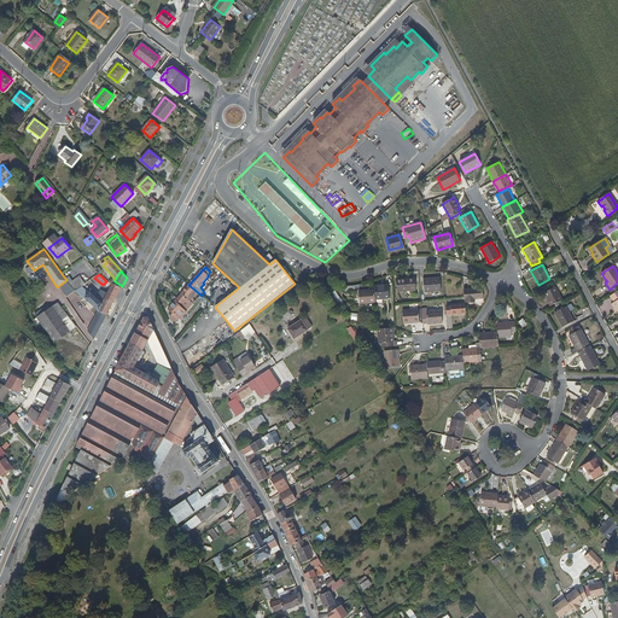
[(69,284),(75,291),(77,289),(80,287),(85,284),(80,277),(69,284)]
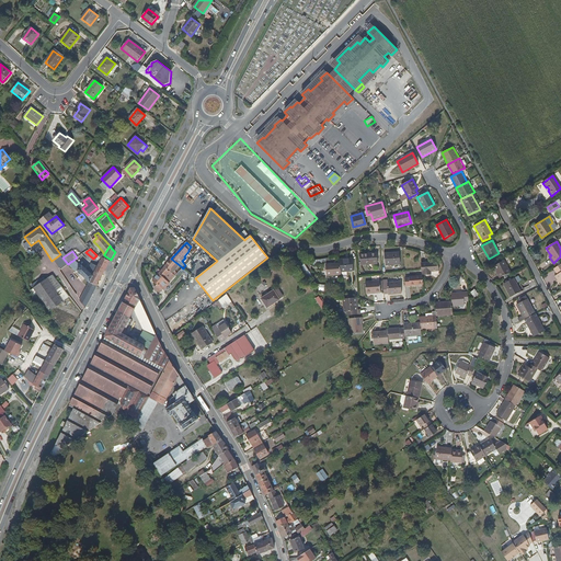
[(378,264),(377,252),(359,253),(361,265),(378,264)]
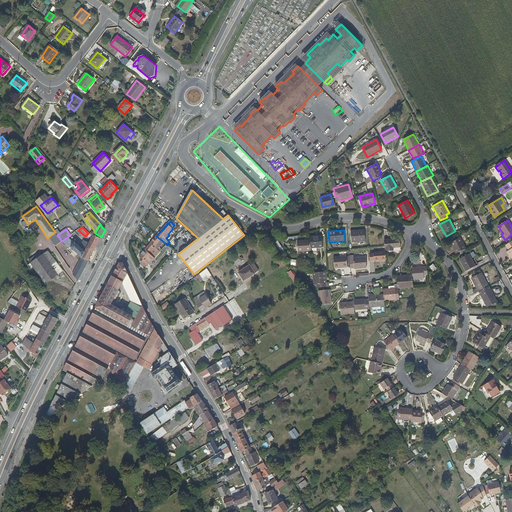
[(365,241),(364,230),(351,231),(351,242),(365,241)]
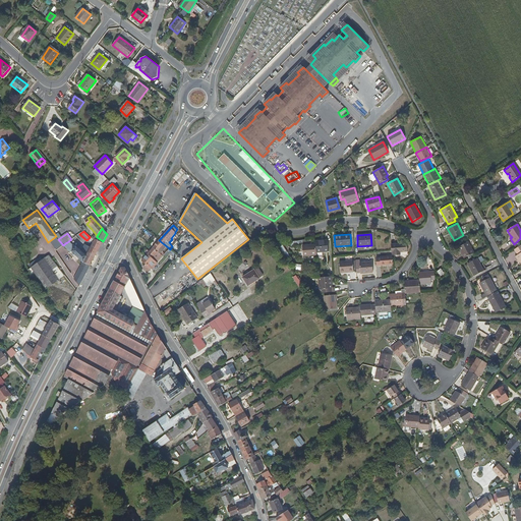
[(72,247),(74,245),(75,244),(71,239),(67,242),(68,244),(72,247)]
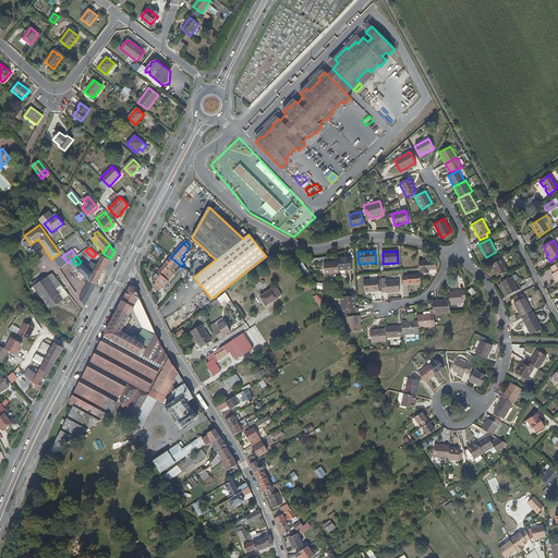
[(96,284),(109,259),(102,256),(101,257),(99,256),(98,259),(99,261),(97,266),(92,263),(89,267),(95,269),(92,275),(88,280),(96,284)]
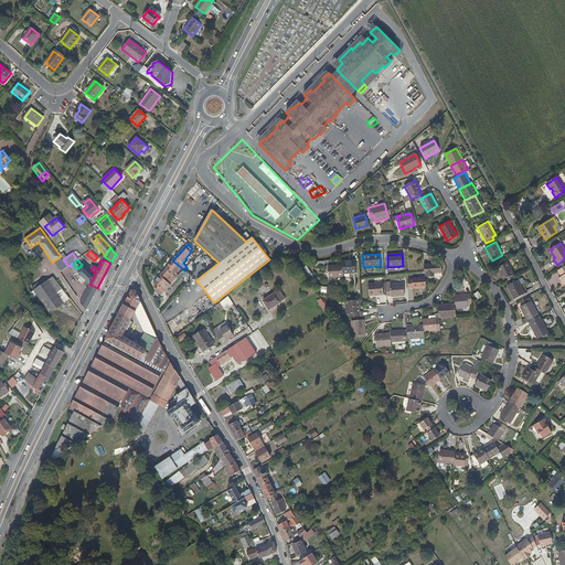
[(342,260),(342,265),(343,274),(356,273),(354,259),(342,260)]
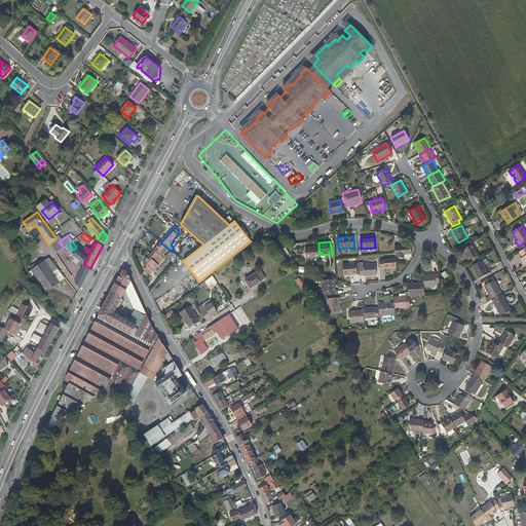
[(170,250),(160,242),(154,250),(161,255),(165,250),(166,251),(166,250),(168,252),(170,250)]
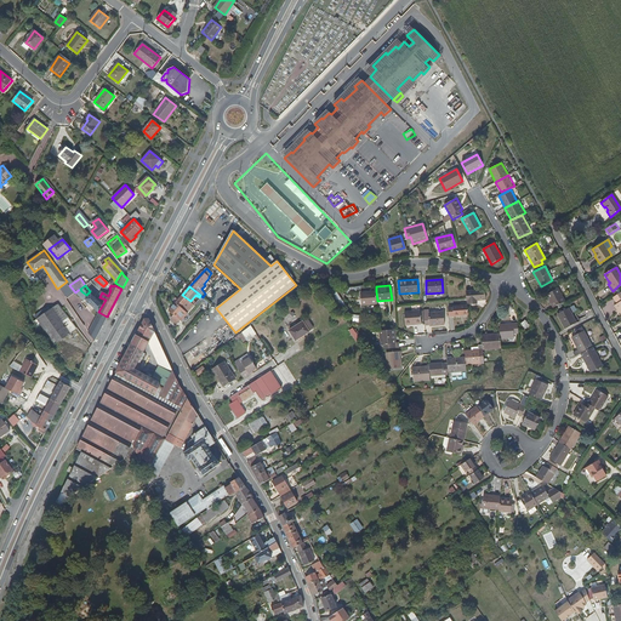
[(485,289),(466,291),(467,305),(478,303),(478,301),(485,300),(485,289)]
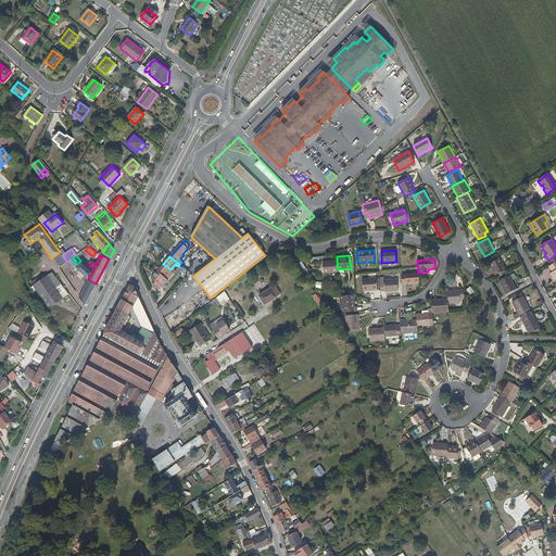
[(506,270),(500,258),(490,264),(496,275),(506,270)]
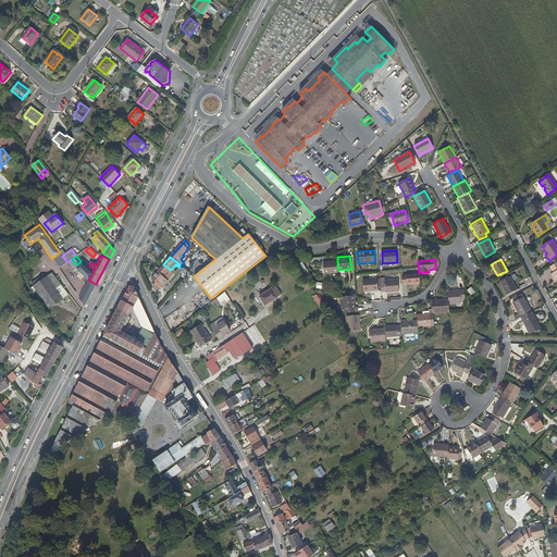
[(76,269),(88,280),(91,274),(79,262),(77,264),(73,261),(71,262),(70,260),(67,262),(67,263),(75,269),(76,269)]
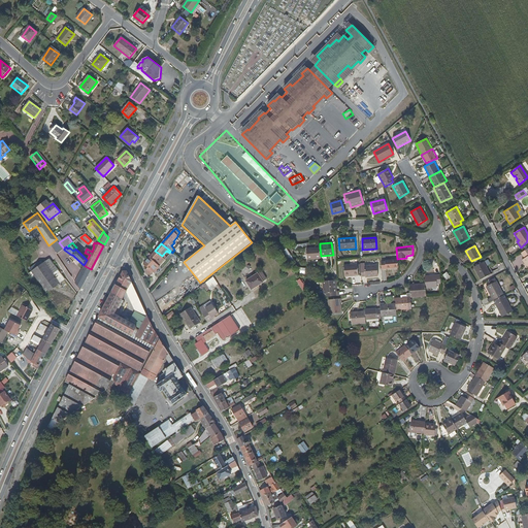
[(307,259),(321,258),(321,256),(320,248),(306,249),(307,259)]
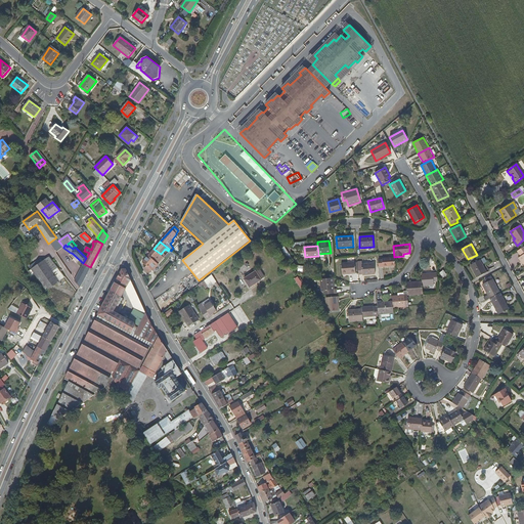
[(285,247),(280,249),(287,259),(290,257),(285,247)]
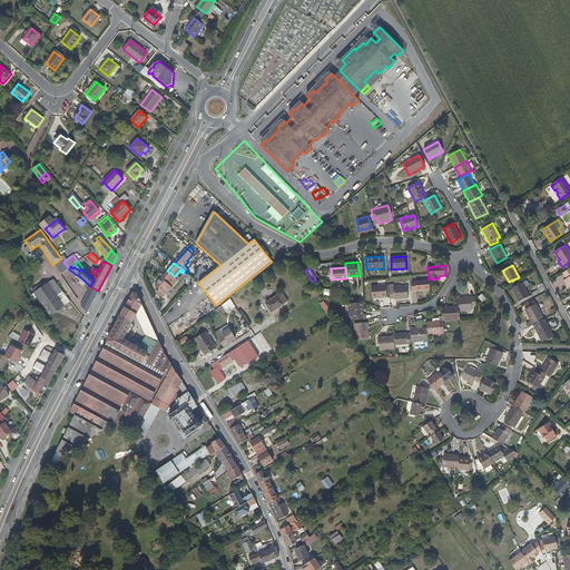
[(175,276),(167,271),(161,278),(170,286),(173,284),(168,279),(170,278),(176,283),(179,281),(175,276)]
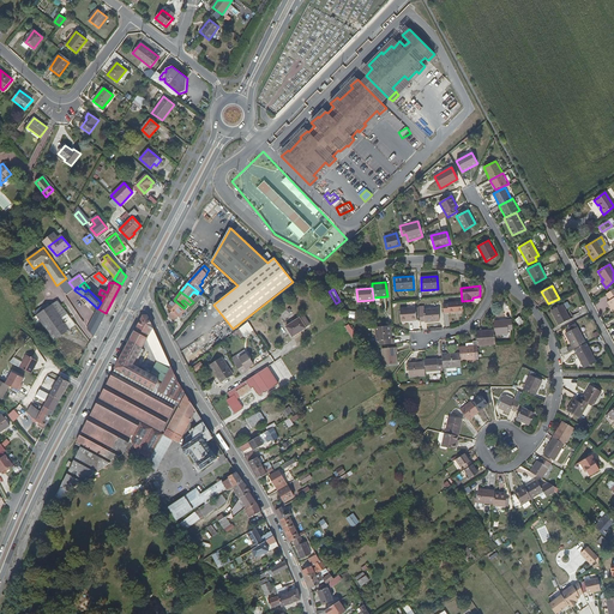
[(184,308),(174,300),(167,308),(172,312),(168,318),(175,324),(180,318),(186,309),(184,308)]
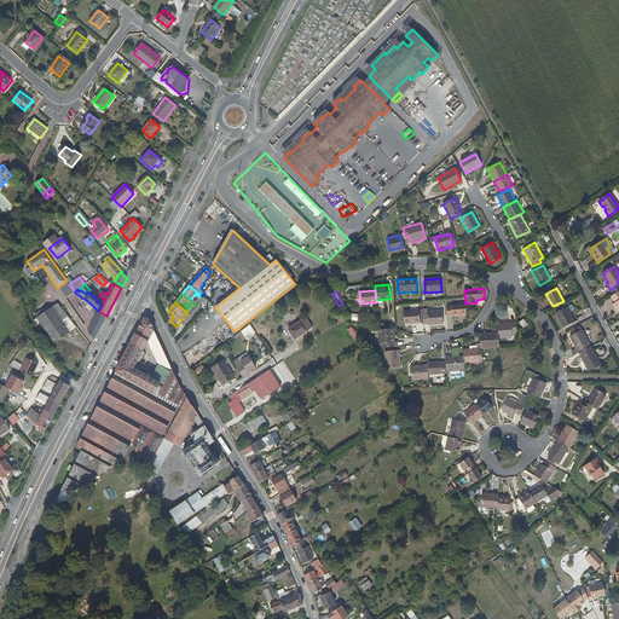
[(53,343),(77,328),(74,324),(57,304),(51,308),(44,313),(36,318),(53,343)]
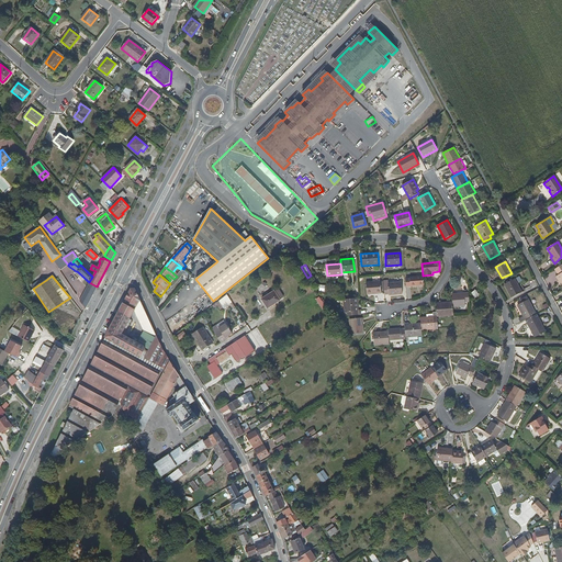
[(405,279),(406,287),(424,285),(423,276),(409,277),(409,279),(405,279)]
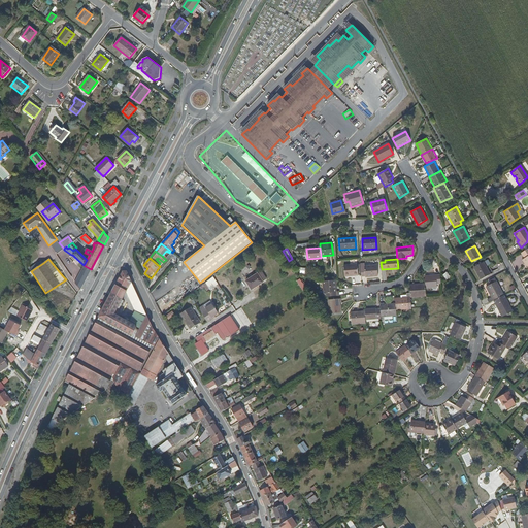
[(490,274),(484,262),(473,267),(481,279),(490,274)]
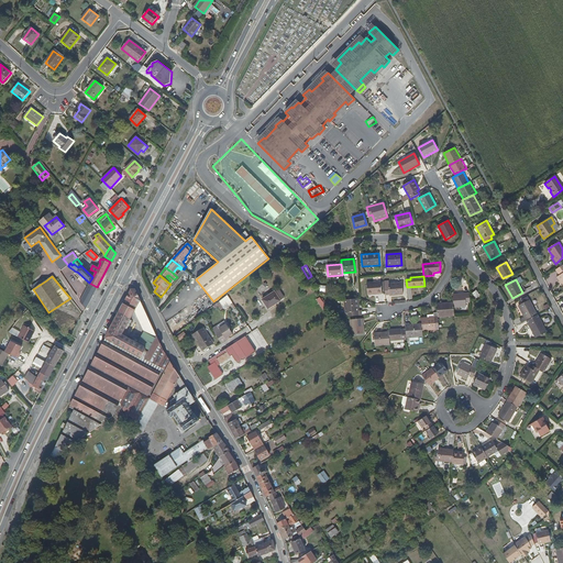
[(382,294),(381,282),(367,283),(368,295),(382,294)]
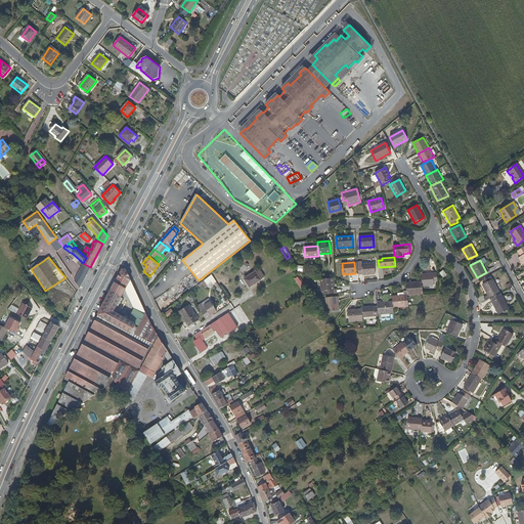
[(80,287),(90,267),(83,263),(74,280),(80,287)]
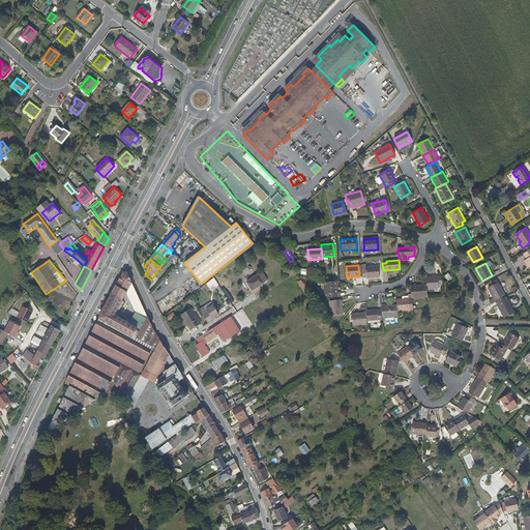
[(362,269),(362,277),(366,277),(366,278),(380,277),(379,266),(366,267),(366,269),(362,269)]
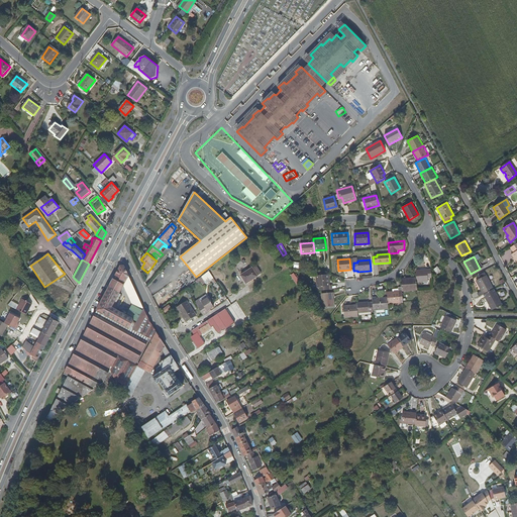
[(38,285),(41,289),(44,287),(30,266),(27,268),(38,285)]
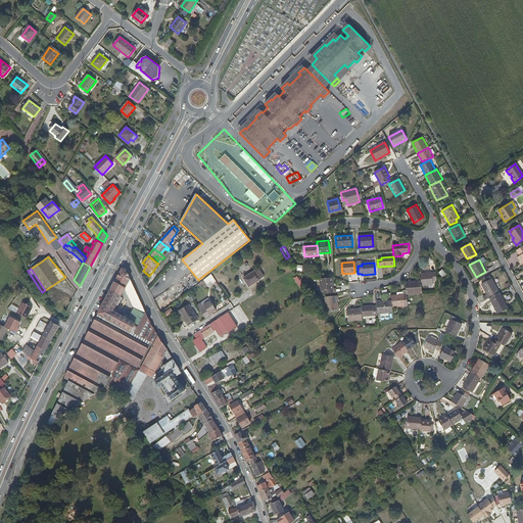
[(122,269),(103,304),(84,341),(64,377),(69,380),(47,425),(50,426),(57,421),(70,411),(94,394),(99,392),(103,389),(105,387),(105,388),(111,378),(110,377),(111,375),(117,385),(120,386),(124,388),(129,391),(140,371),(147,375),(152,378),(164,355),(169,352),(153,327),(146,313),(125,269),(122,269)]
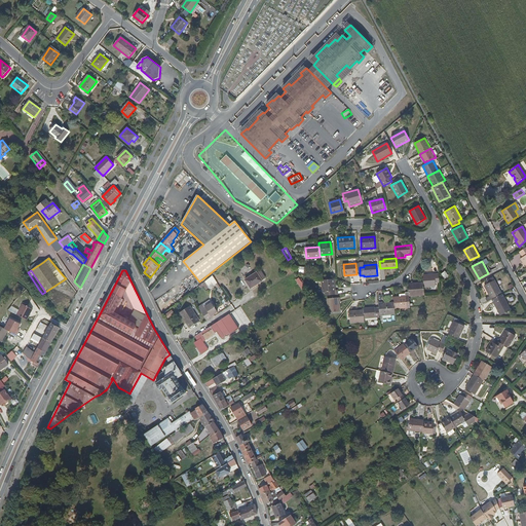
[(262,280),(256,272),(246,280),(251,288),(262,280)]
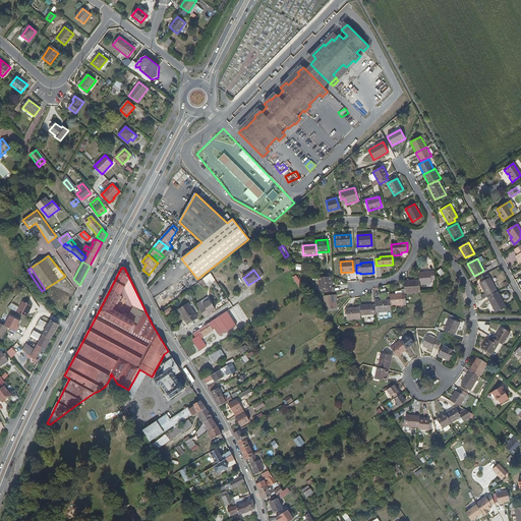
[(419,280),(419,284),(431,283),(431,280),(435,280),(435,272),(418,273),(419,280)]
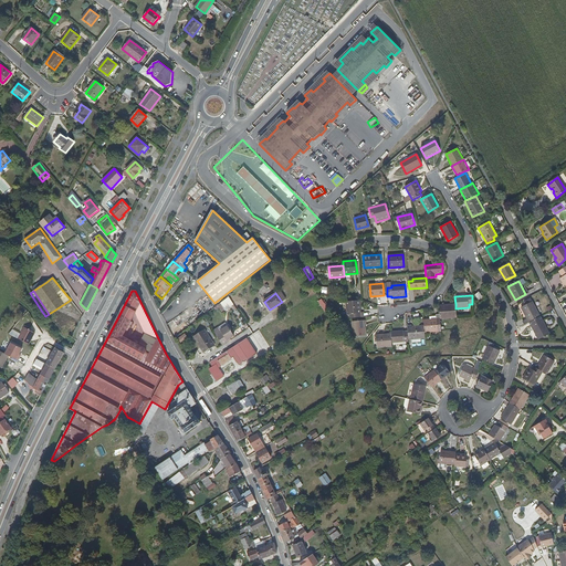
[(211,311),(213,314),(219,310),(222,314),(233,305),(228,297),(211,311)]
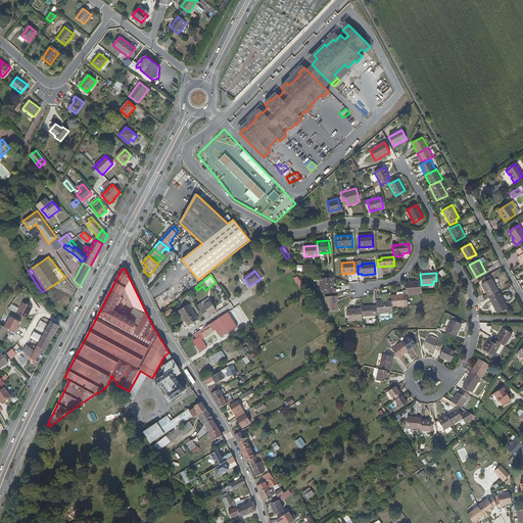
[(303,285),(297,276),(294,279),(300,288),(303,285)]
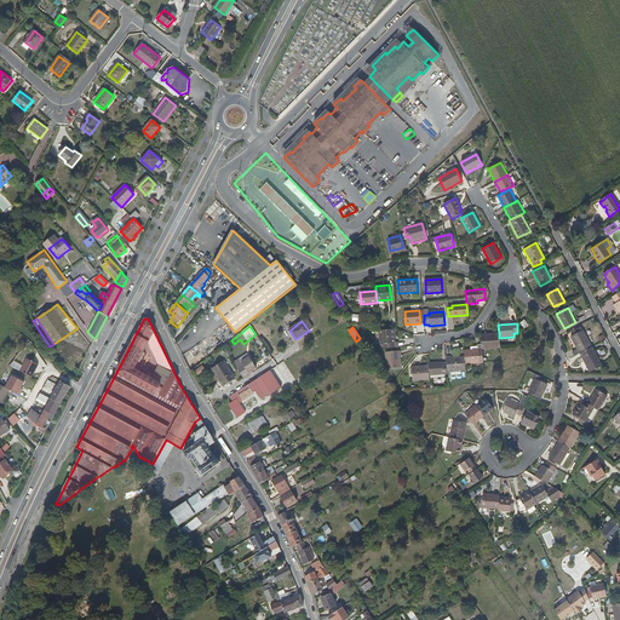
[(383,344),(383,349),(399,348),(399,342),(395,342),(394,329),(378,329),(379,344),(383,344)]
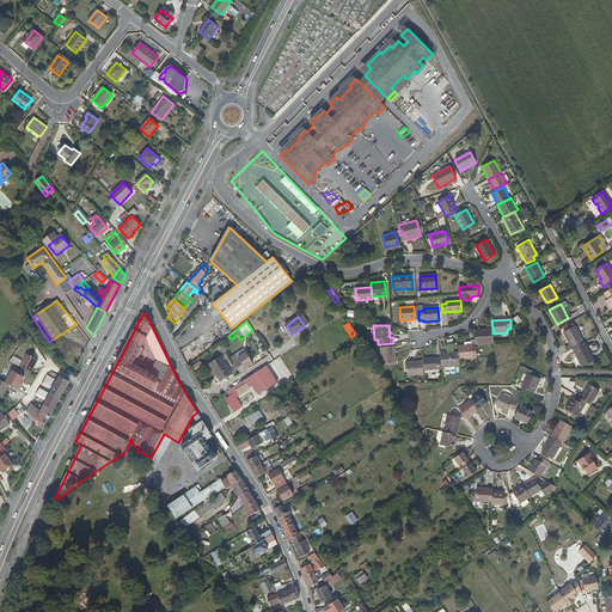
[(564,332),(573,349),(583,342),(575,326),(564,332)]
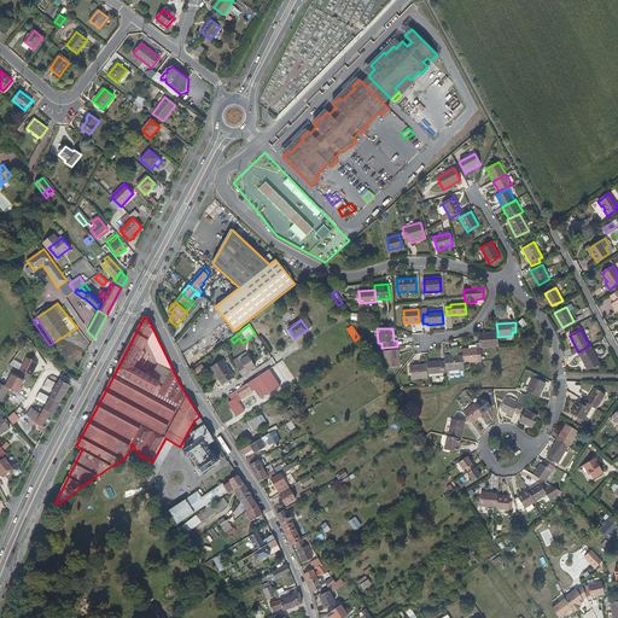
[(499,345),(497,337),(497,332),(479,333),(481,343),(481,348),(499,347),(499,345)]
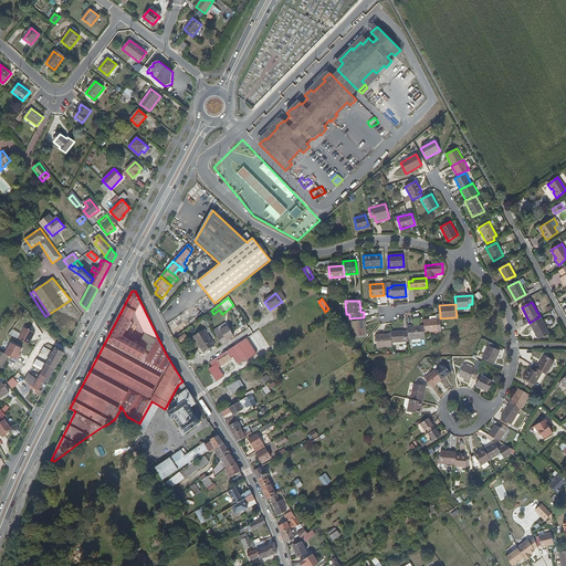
[(441,331),(440,318),(440,314),(436,314),(436,316),(436,318),(430,320),(423,320),(425,325),(425,332),(441,331)]
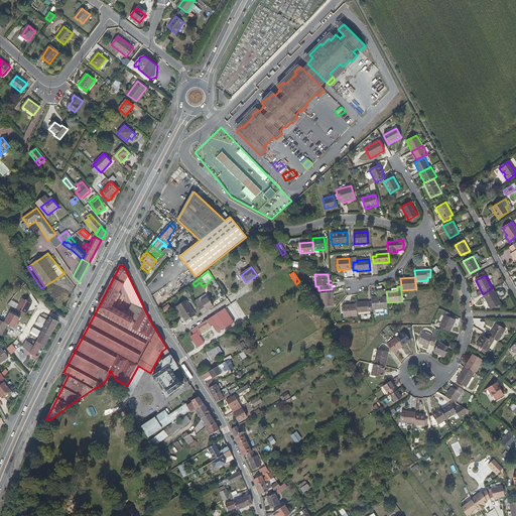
[(501,304),(493,288),(492,288),(483,294),(491,309),(501,304)]
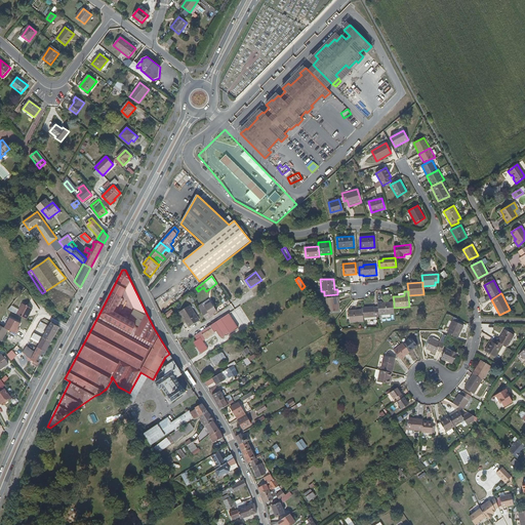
[(339,311),(337,297),(326,298),(328,312),(339,311)]
